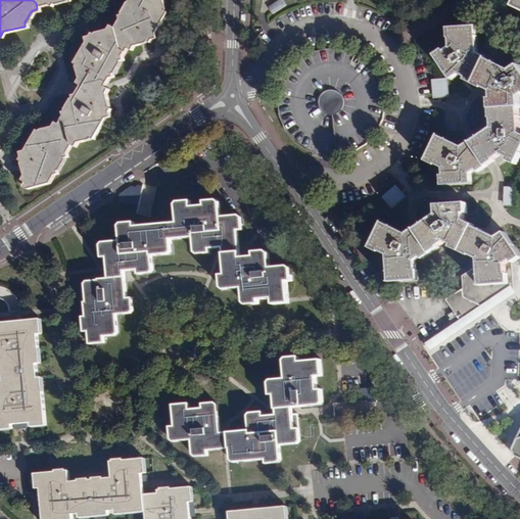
[(116,47),(122,50),(124,46),(128,48),(131,43),(139,41),(141,41),(142,40),(144,38),(147,40),(149,37),(153,36),(152,31),(164,10),(161,8),(162,6),(160,0),(123,0),(117,9),(119,11),(114,12),(116,17),(110,26),(116,47)]
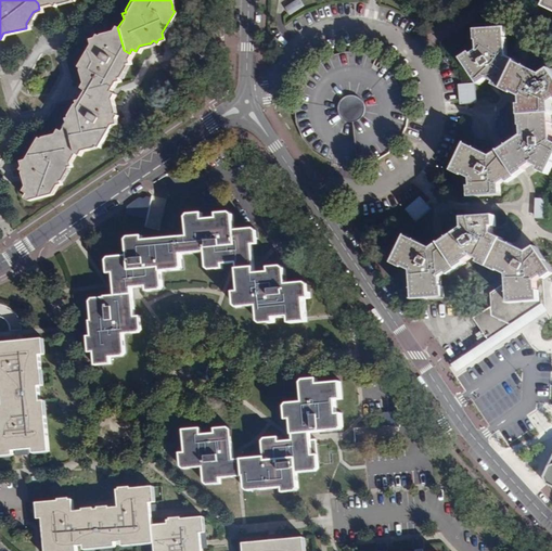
[(285,0),(282,2),(286,11),(300,2),(299,0),(285,0)]
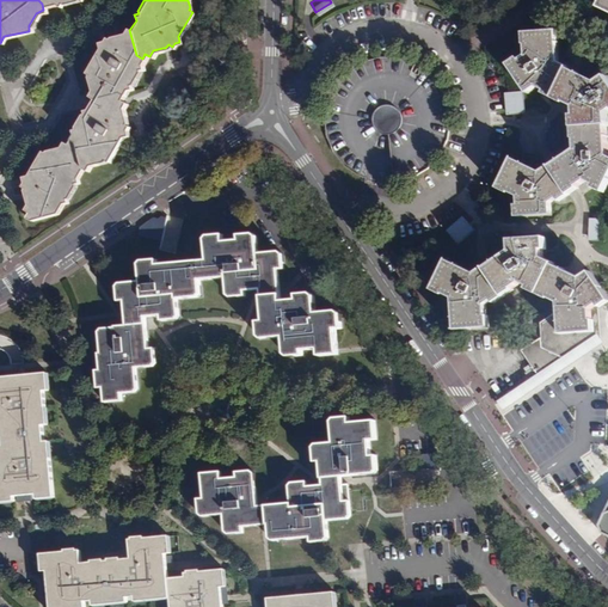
[(594,0),(591,6),(607,14),(607,0),(594,0)]
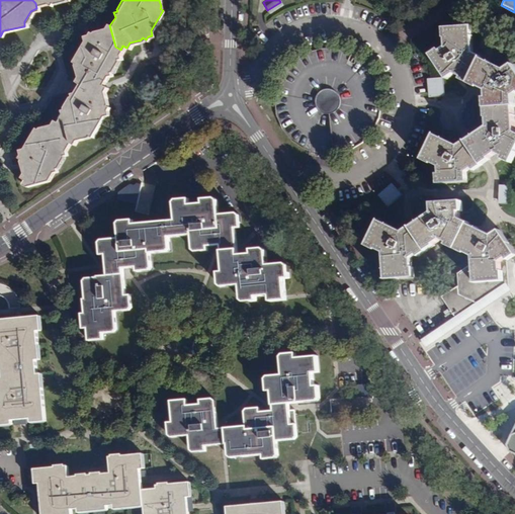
[(117,54),(120,50),(115,47),(109,25),(105,23),(103,27),(101,28),(91,30),(90,32),(88,30),(87,30),(85,33),(83,34),(81,35),(82,39),(70,61),(73,63),(72,64),(75,75),(73,80),(77,83),(98,77),(102,79),(105,76),(108,74),(108,71),(109,70),(116,60),(115,58),(118,57),(117,54)]
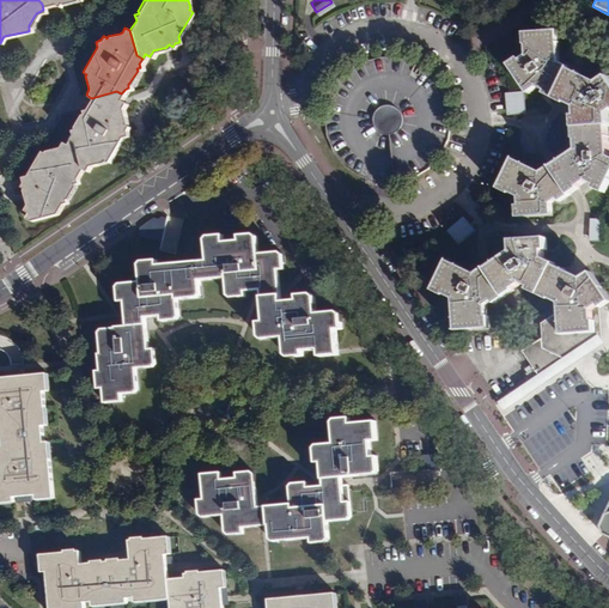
[(555,28),(518,30),(518,43),(522,43),(522,53),(517,56),(513,54),(501,62),(523,92),(533,86),(539,89),(537,93),(548,99),(564,68),(565,66),(561,64),(556,60),(555,28)]
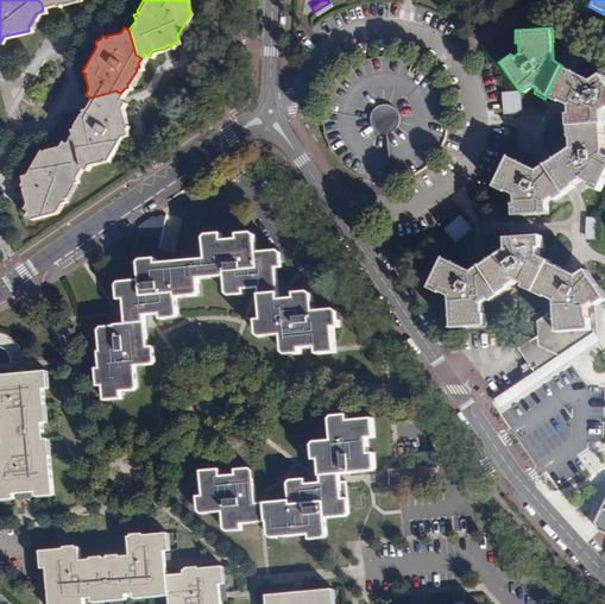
[(386,54),(367,57),(350,65),(336,80),(328,92),(323,111),(325,129),(329,145),(339,159),(353,171),(360,174),(369,178),(383,181),(391,180),(397,180),(411,176),(424,169),(436,157),(446,140),(449,123),(449,105),(442,87),(432,73),(420,63),(402,56),(386,54)]
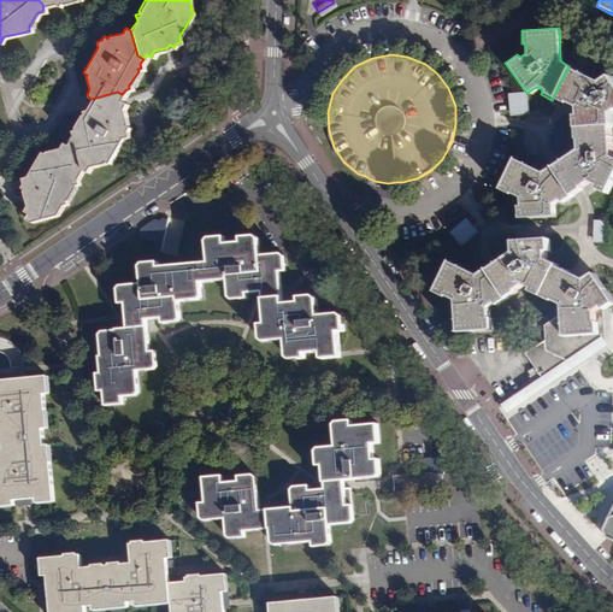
[(595,81),(567,69),(552,100),(556,101),(575,107),(573,112),(570,116),(571,128),(608,124),(608,113),(612,111),(612,84),(607,75),(595,81)]
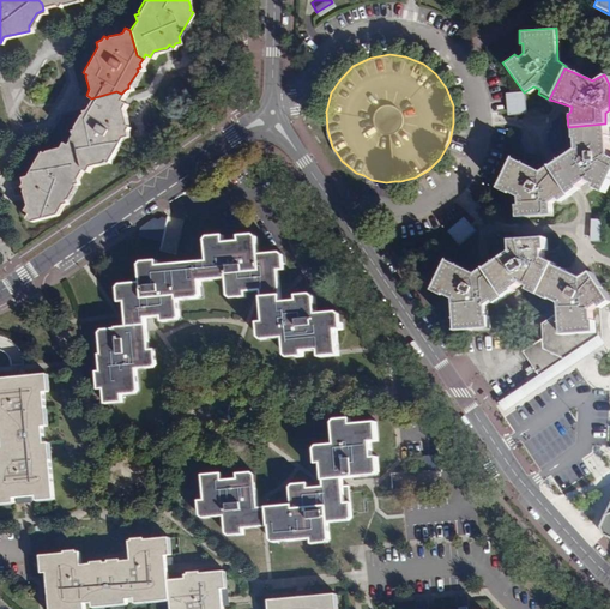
[(118,94),(90,100),(88,103),(84,109),(80,109),(80,113),(78,114),(71,126),(72,128),(68,130),(70,134),(67,138),(73,142),(79,167),(84,170),(88,164),(100,162),(102,160),(106,162),(120,137),(125,136),(125,130),(127,126),(124,124),(125,121),(120,108),(124,102),(119,100),(121,96),(118,94)]
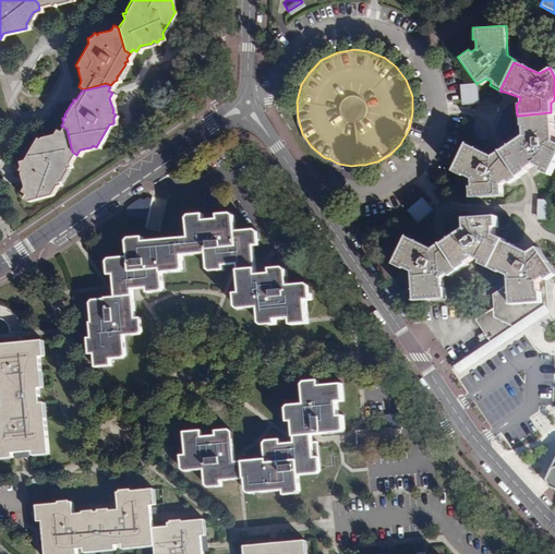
[(551,112),(517,116),(519,135),(507,144),(504,146),(497,151),(515,177),(520,172),(530,166),(535,169),(534,171),(546,177),(554,158),(554,143),(551,141),(551,112)]
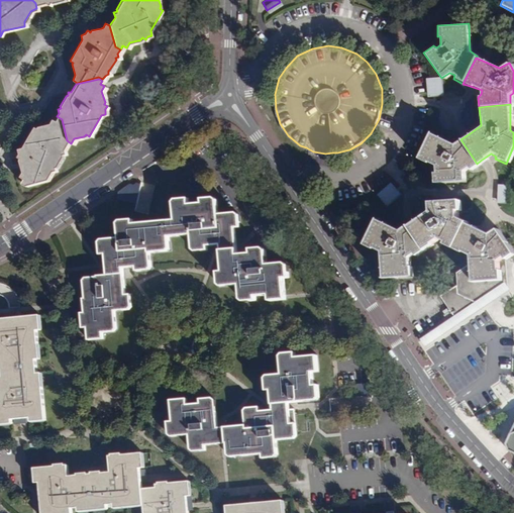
[(62,119),(57,116),(54,120),(50,118),(48,122),(36,125),(35,127),(32,125),(20,146),(15,147),(16,152),(16,154),(14,156),(18,158),(16,160),(17,162),(17,164),(20,172),(17,176),(22,178),(18,182),(23,184),(45,179),(49,171),(53,170),(53,167),(55,167),(64,152),(63,148),(67,140),(62,119)]
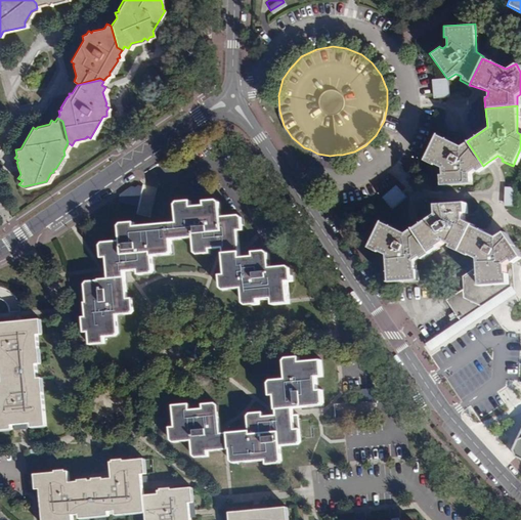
[(483,166),(467,141),(458,145),(453,142),(434,133),(420,161),(438,168),(438,172),(435,174),(437,186),(470,182),(469,172),(473,170),(473,172),(483,166)]
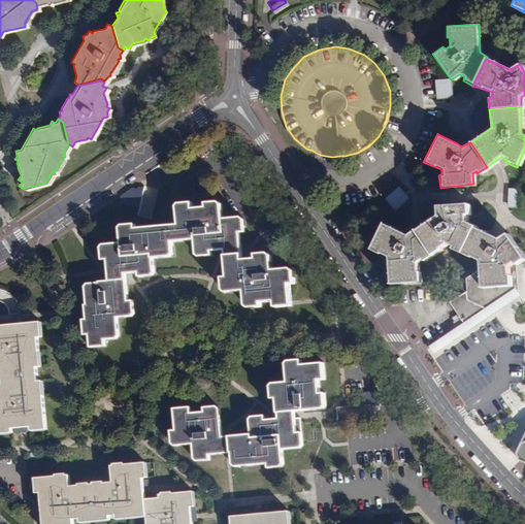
[(141,184),(137,183),(128,189),(128,201),(137,204),(141,184)]
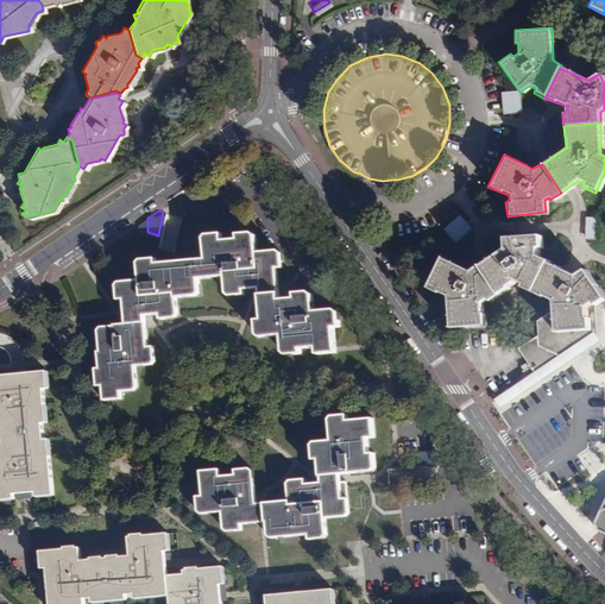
[(457,211),(440,225),(452,239),(468,225),(457,211)]
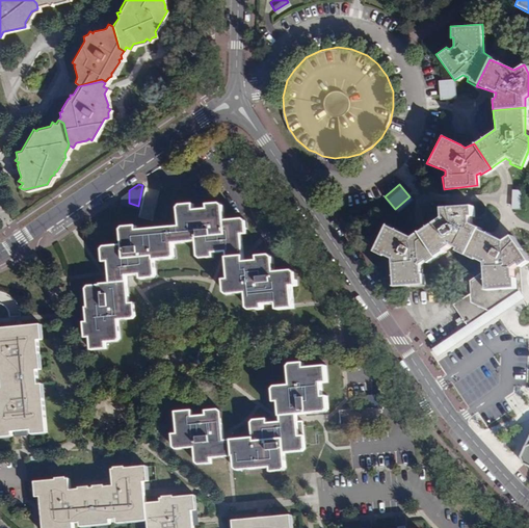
[(219,232),(218,218),(218,204),(216,202),(203,203),(203,207),(188,209),(188,203),(177,203),(173,207),(175,223),(131,230),(131,225),(118,225),(115,227),(117,242),(101,243),(97,247),(98,261),(105,261),(105,267),(106,268),(107,281),(123,280),(122,273),(128,273),(131,273),(136,272),(136,276),(149,275),(153,271),(151,258),(167,257),(170,253),(169,242),(191,240),(190,235),(219,232)]
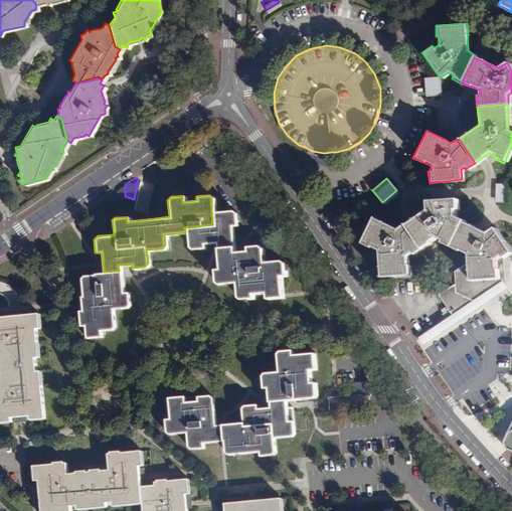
[(413,219),(404,226),(420,250),(428,245),(427,242),(430,240),(433,238),(440,241),(439,244),(449,248),(462,223),(463,221),(453,217),(454,210),(456,210),(455,199),(424,202),(424,211),(413,219)]
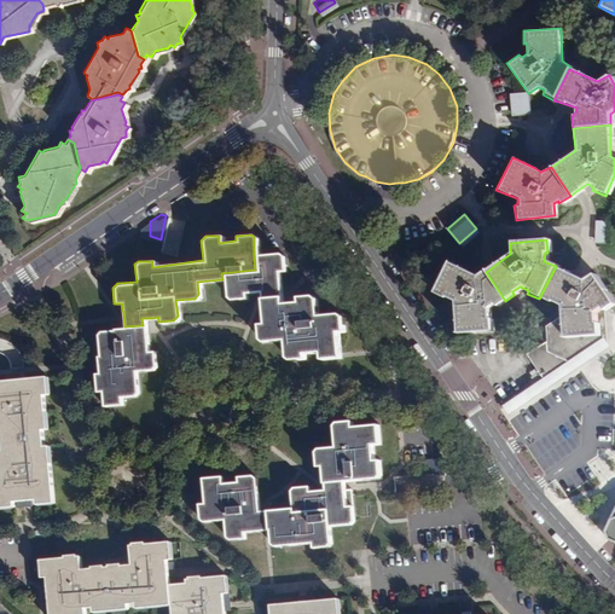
[(222,279),(225,299),(228,300),(242,297),(242,291),(254,290),(257,290),(257,299),(278,296),(279,296),(278,288),(276,271),(283,271),(282,254),(278,252),(254,254),(255,270),(221,273),(222,279)]
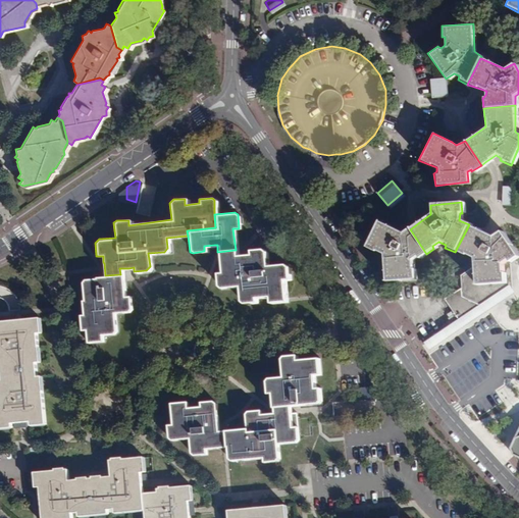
[(410,229),(408,227),(400,231),(376,220),(363,248),(380,256),(382,282),(413,280),(411,260),(415,257),(417,260),(422,257),(426,254),(410,229)]
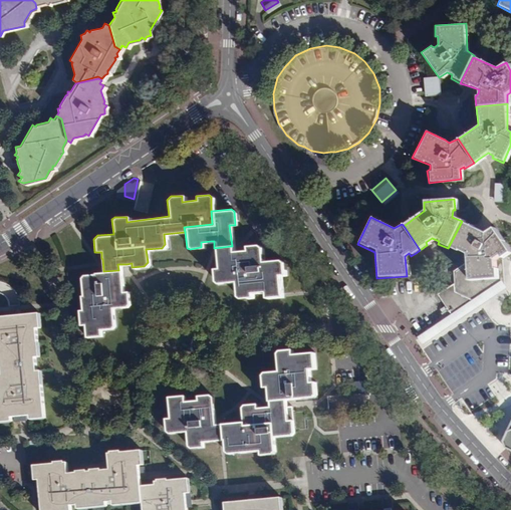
[(477,230),(461,223),(448,248),(462,253),(465,254),(465,259),(454,265),(451,267),(453,280),(436,291),(450,310),(499,279),(502,281),(501,259),(508,252),(492,228),(483,233),(477,230)]
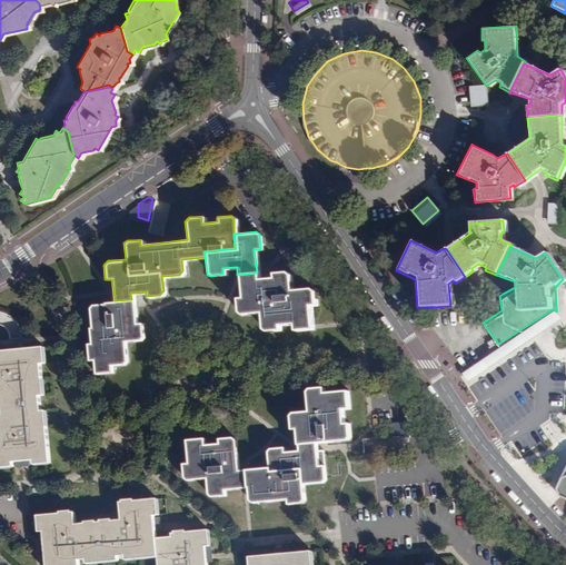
[(256,273),(237,275),(238,277),(238,281),(239,295),(237,297),(234,300),(235,311),(239,314),(257,314),(259,329),(264,331),(277,331),(275,325),(290,324),(291,330),(309,328),(309,326),(309,323),(307,306),(313,306),(311,290),(309,288),(289,289),(288,273),(284,271),(270,274),(270,278),(262,278),(256,279),(256,273)]
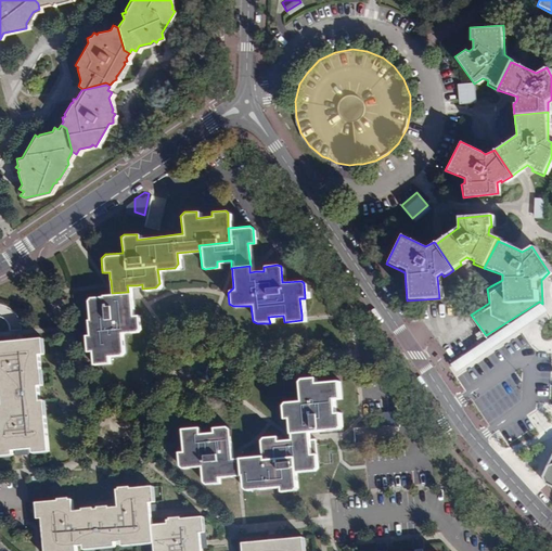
[(128,295),(128,292),(112,293),(110,294),(106,294),(88,296),(86,299),(87,317),(85,318),(87,334),(82,334),(84,349),(89,349),(90,362),(106,361),(106,355),(117,355),(120,349),(118,332),(135,331),(138,328),(137,312),(130,314),(128,295)]
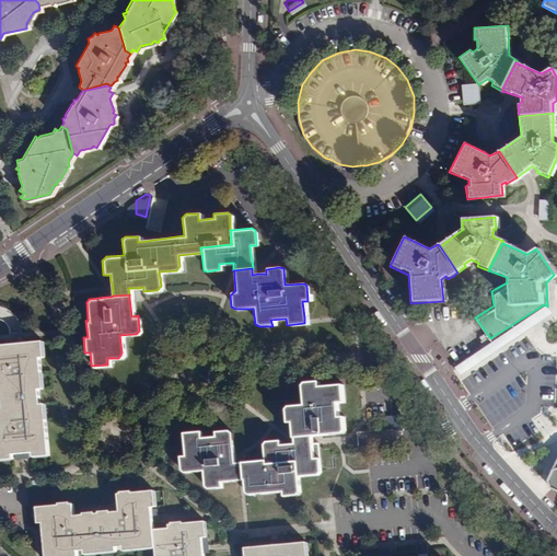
[(0,400),(35,394),(34,387),(39,386),(35,356),(39,355),(38,339),(0,343),(0,400)]
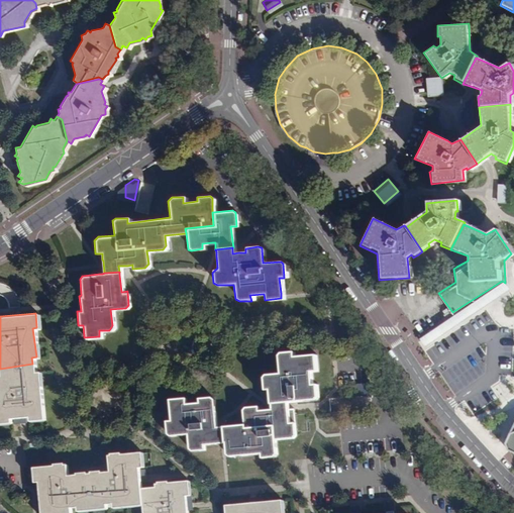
[(291,350),(278,352),(276,354),(277,373),(263,374),(261,378),(263,391),(266,390),(267,399),(267,401),(268,403),(269,403),(285,403),(286,402),(295,402),(312,400),(316,396),(314,382),(309,383),(309,373),(314,372),(313,353),(291,356),(291,350)]
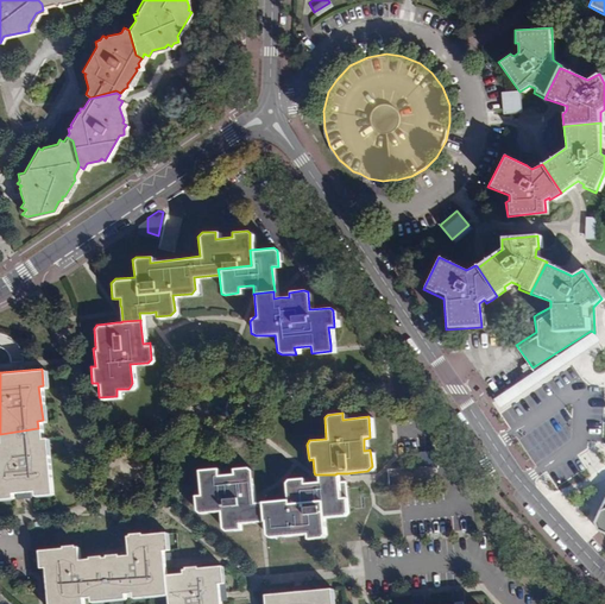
[(39,436),(38,428),(0,434),(0,497),(10,497),(8,491),(21,490),(24,490),(29,490),(31,490),(31,495),(49,494),(43,435),(39,436)]
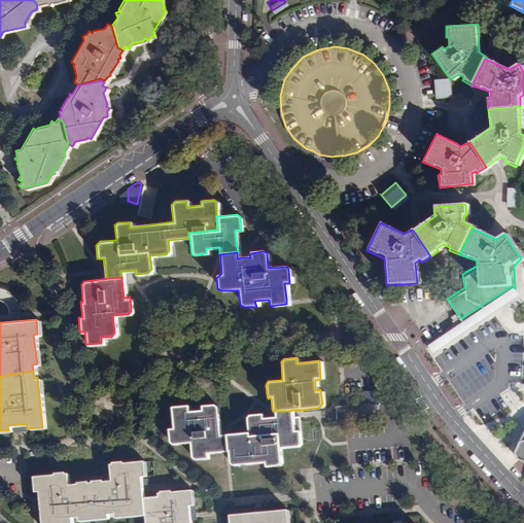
[(226,449),(225,434),(218,434),(217,426),(217,424),(215,406),(212,404),(200,405),(200,410),(186,411),(185,405),(169,406),(171,427),(166,427),(167,440),(170,443),(188,441),(189,455),(191,457),(206,457),(205,451),(222,450),(224,450),(226,449)]
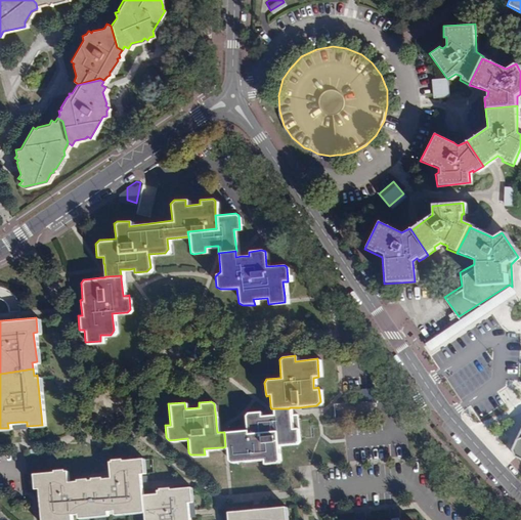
[(289,412),(289,408),(272,408),(273,414),(259,415),(258,409),(246,412),(245,414),(246,430),(228,431),(226,432),(224,432),(225,446),(226,459),(230,462),(262,460),(263,464),(275,463),(277,459),(277,444),(294,443),(299,439),(296,414),(296,410),(289,412)]
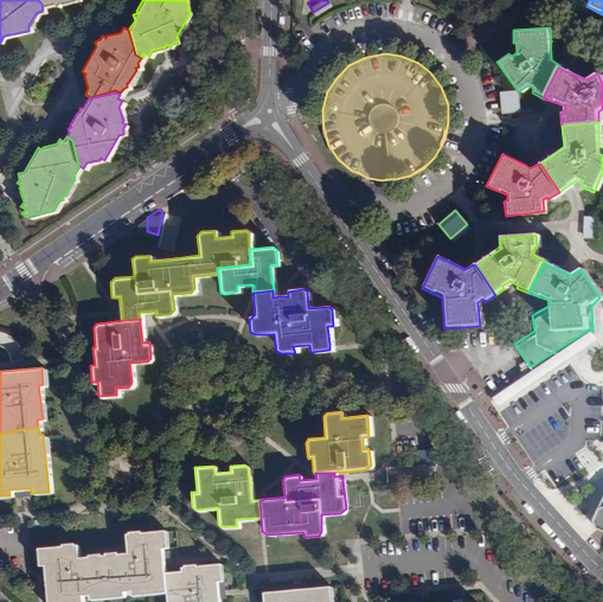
[(124,552),(101,554),(104,599),(121,596),(120,589),(129,588),(129,596),(164,591),(161,571),(160,561),(160,558),(159,556),(158,548),(164,548),(162,530),(123,533),(124,552)]
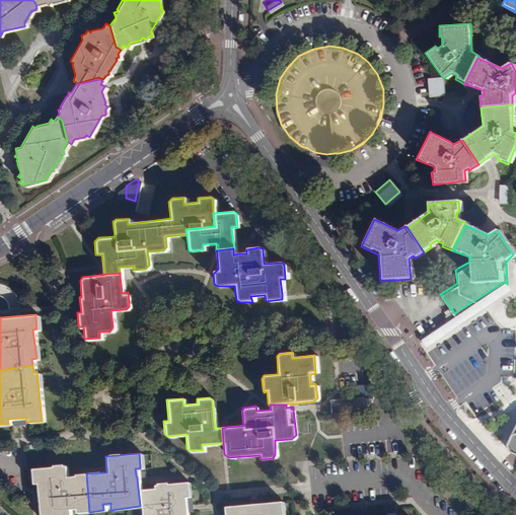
[(89,512),(86,473),(63,475),(63,462),(30,467),(30,481),(30,485),(35,485),(37,494),(38,514),(67,514),(68,507),(73,507),(73,512),(89,512)]
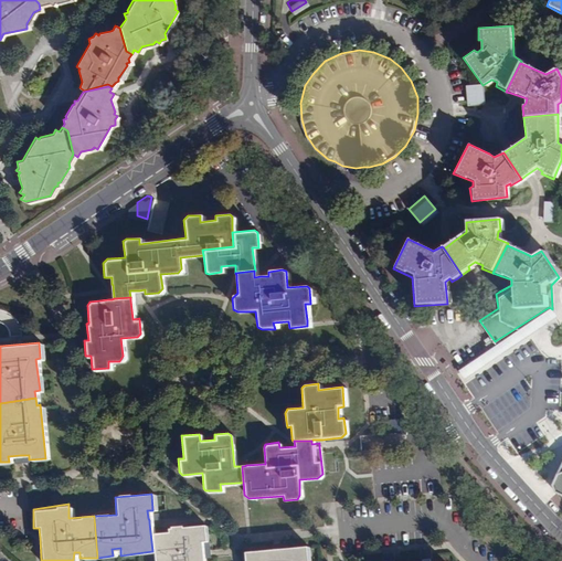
[(201,560),(201,552),(201,550),(200,547),(200,541),(205,540),(202,524),(166,526),(167,530),(150,532),(152,551),(152,560),(201,560)]
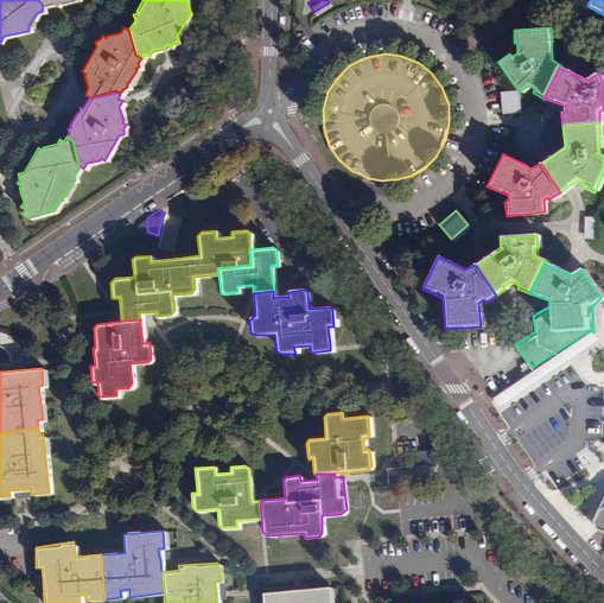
[(328,602),(326,586),(261,594),(261,602),(328,602)]
